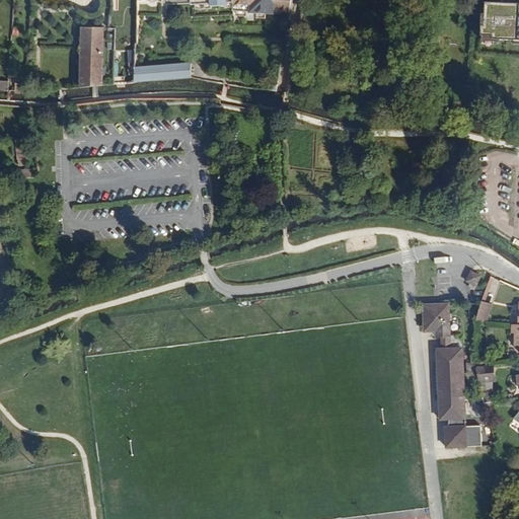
[(147,0),(159,0),(190,0),(192,0),(192,6),(211,4),(211,6),(226,5),(227,2),(233,2),(234,15),(249,14),(249,16),(277,15),(277,11),(290,12),(292,1),(291,0),(147,0)]
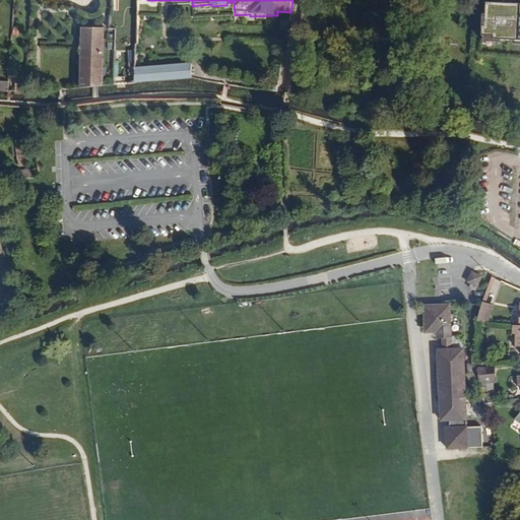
[(519,4),(486,3),(485,16),(483,16),(482,41),(515,43),(516,45),(519,45),(519,4)]
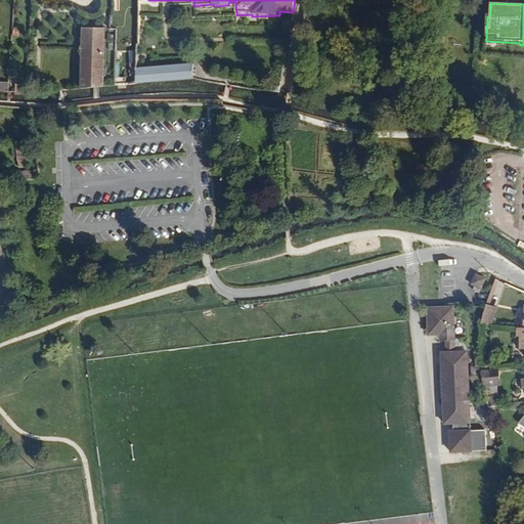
[(103,86),(104,29),(93,29),(94,13),(83,12),(80,89),(103,86)]
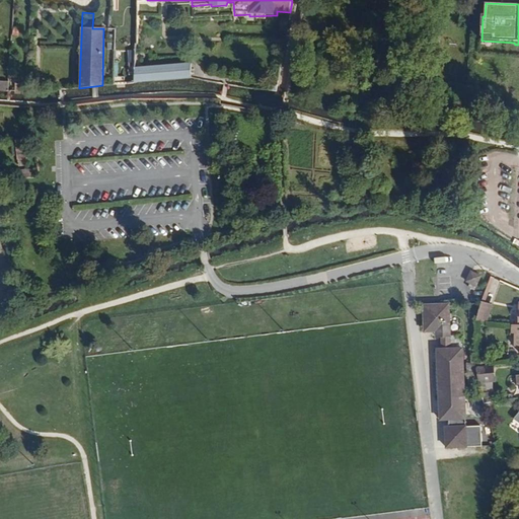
[(191,71),(190,63),(135,67),(136,81),(191,78),(191,71)]
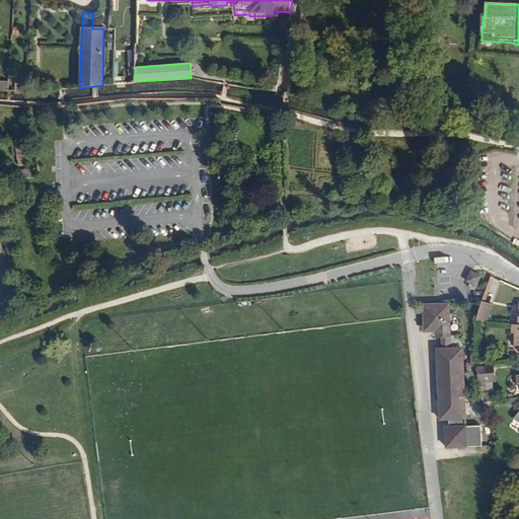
[(0,90),(8,91),(8,82),(0,80),(0,90)]
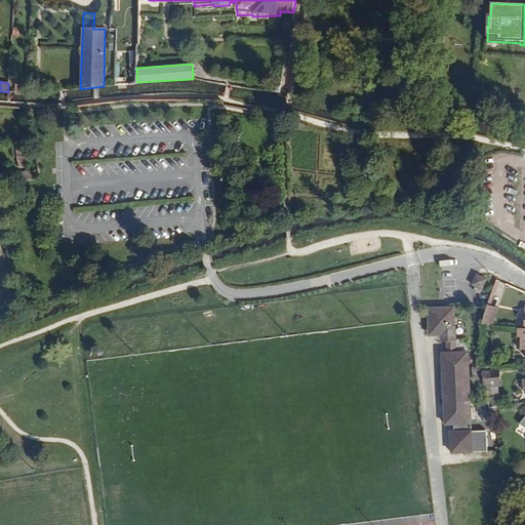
[(27,93),(27,85),(15,84),(14,92),(27,93)]
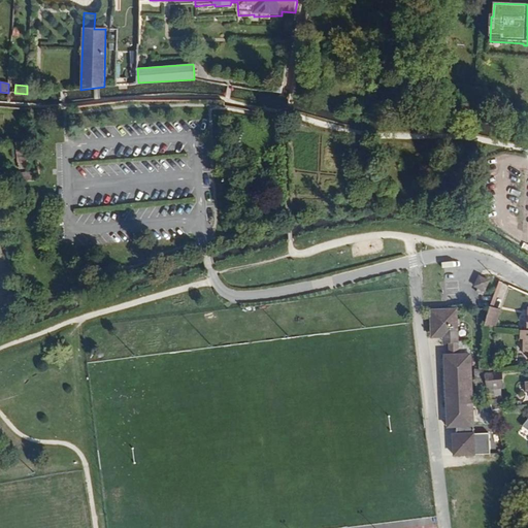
[(447,121),(448,108),(438,108),(437,120),(447,121)]
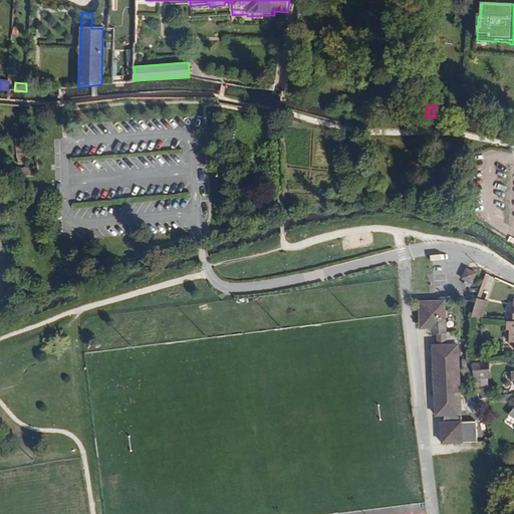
[(49,117),(47,107),(32,108),(33,118),(49,117)]
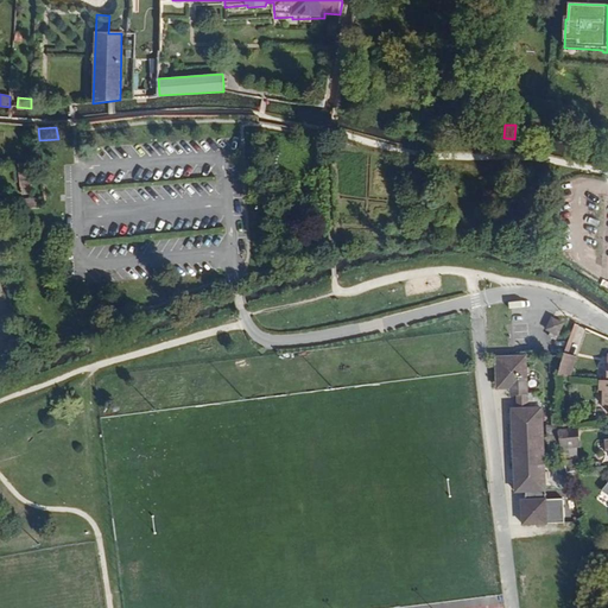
[(518,203),(519,194),(491,191),(489,201),(518,203)]
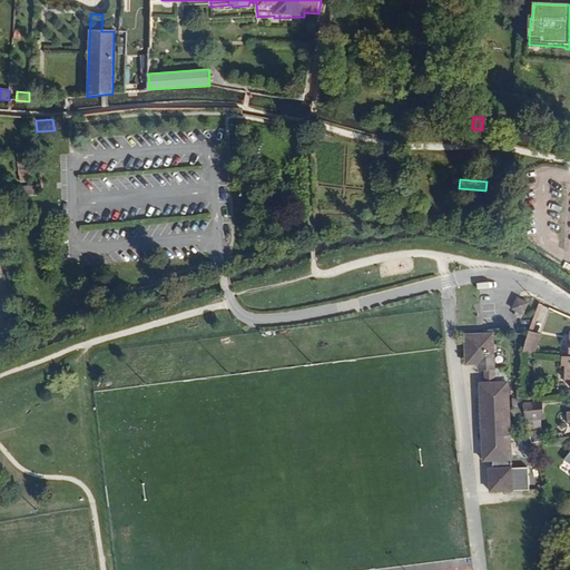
[(521,318),(530,302),(519,296),(512,308),(517,311),(514,315),(521,318)]
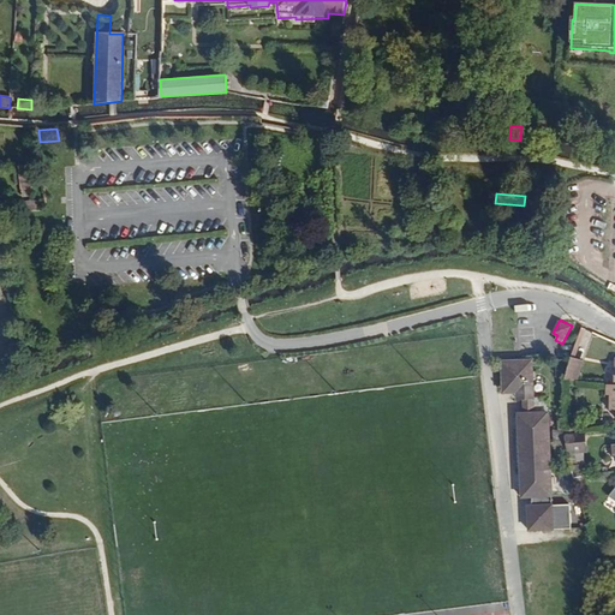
[(581,359),(593,330),(584,327),(572,356),(581,359)]
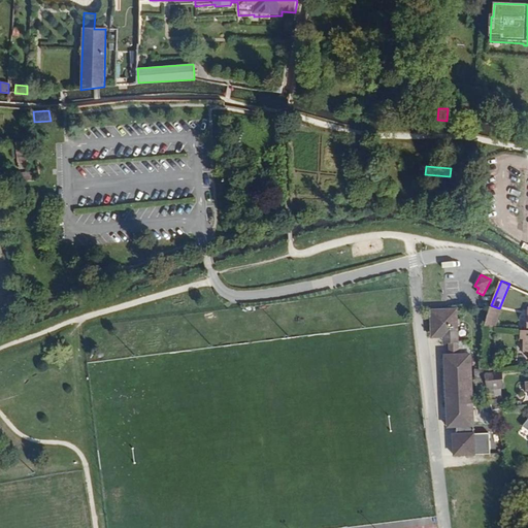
[(497,326),(502,308),(499,308),(491,305),(486,325),(497,326)]
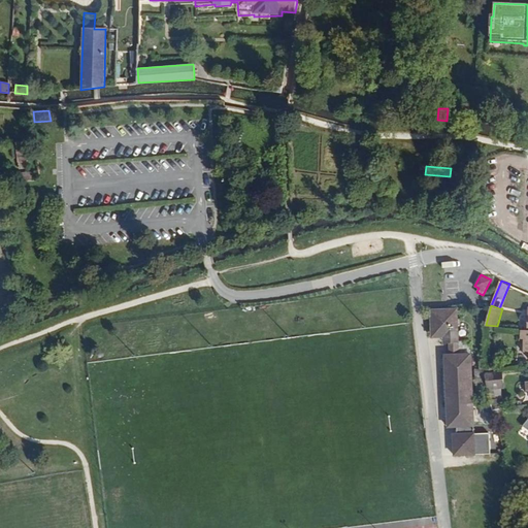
[(476,454),(472,354),(466,354),(466,340),(459,340),(458,308),(432,309),(433,337),(441,337),(446,337),(446,343),(450,343),(458,343),(459,355),(450,355),(446,355),(449,427),(456,427),(457,434),(455,434),(455,456),(476,454)]
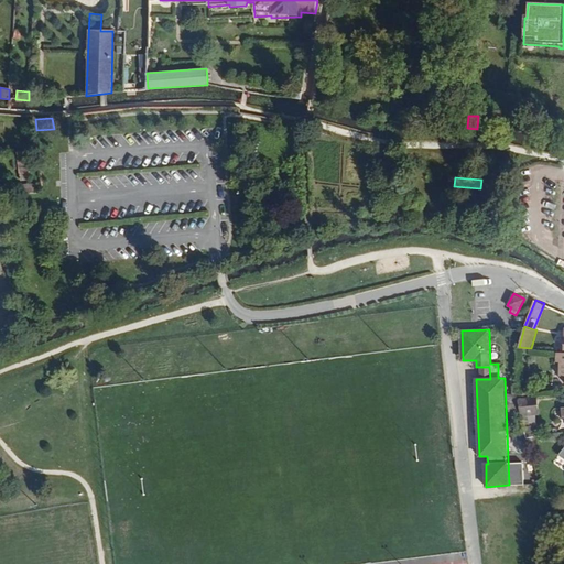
[(490,379),(489,367),(480,367),(480,379),(490,379)]
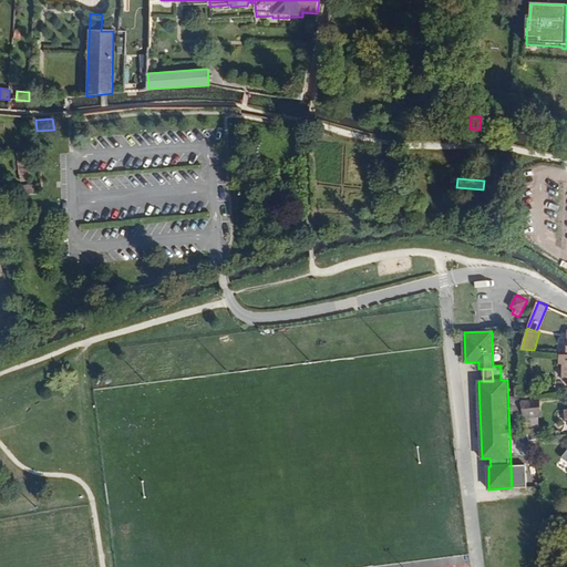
[(542,410),(540,399),(522,400),(524,418),(531,418),(529,411),(542,410)]
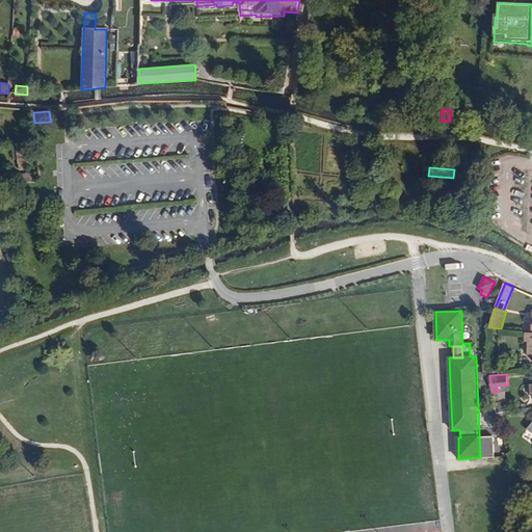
[(507,401),(506,390),(509,390),(508,384),(497,386),(498,392),(491,392),(495,402),(504,401),(507,401)]
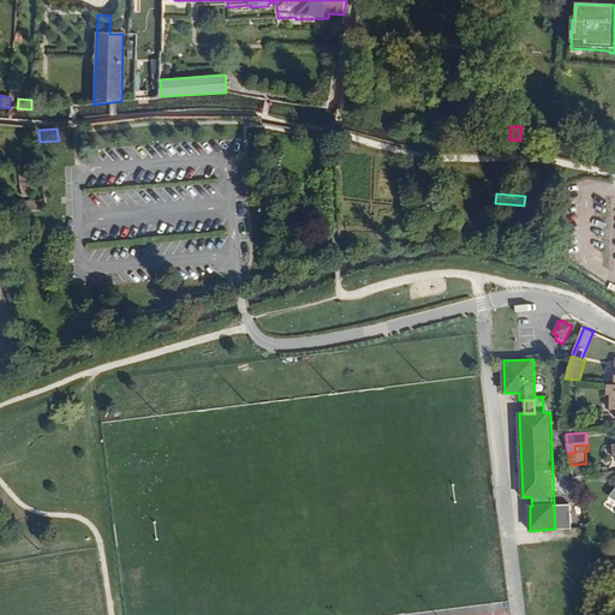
[(585,477),(583,464),(572,465),(573,477),(585,477)]
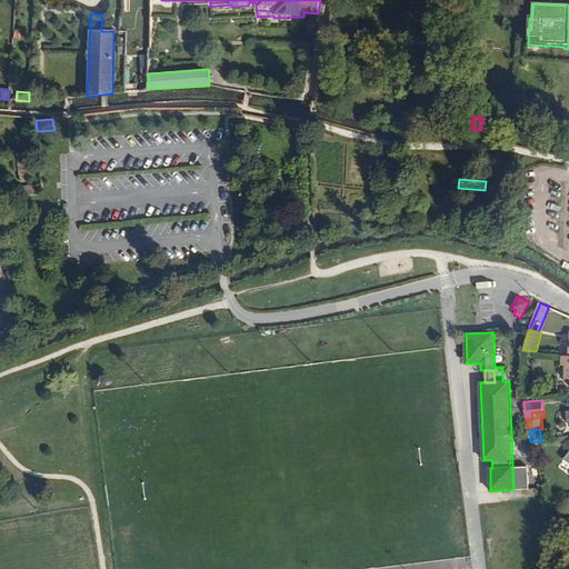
[(542,453),(541,441),(530,441),(536,455),(542,453)]
